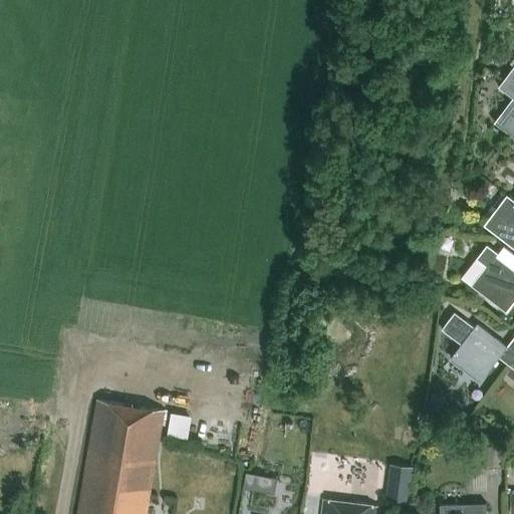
[(513,64),(498,86),(513,98),(496,120),(513,134),(513,64)]
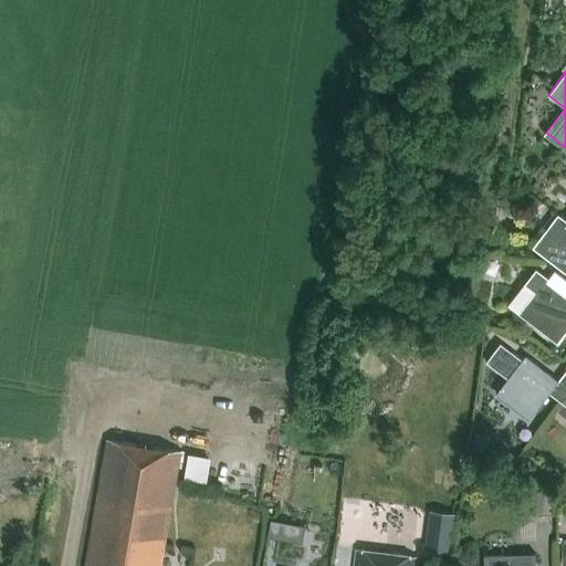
[(532,248),(565,273),(565,220),(557,213),(532,248)]
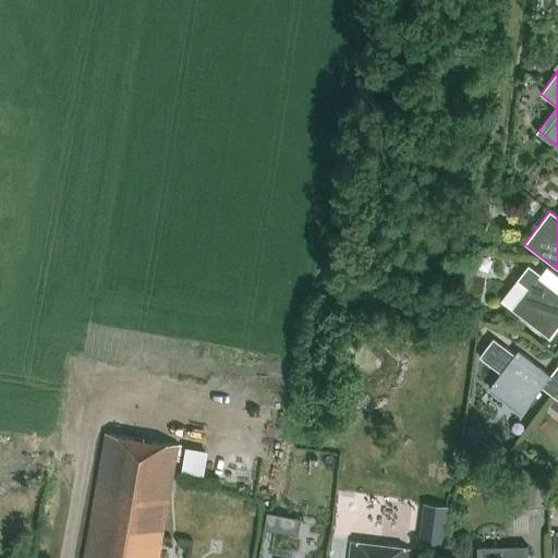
[(557,273),(548,266),(543,274),(530,264),(500,301),(511,308),(549,338),(557,326),(557,273)]
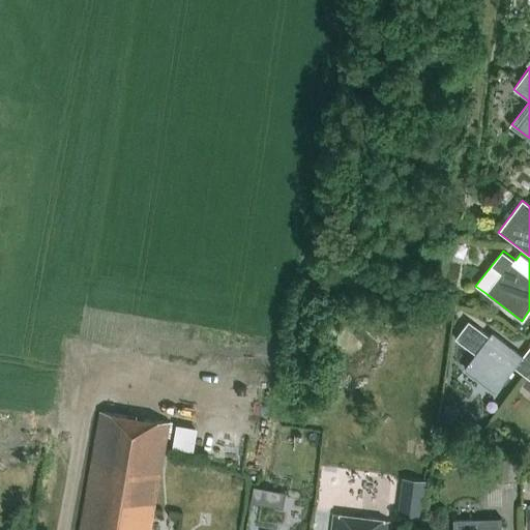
[(514,369),(524,376),(529,367),(529,346),(522,357),(492,333),(490,335),(470,321),(457,340),(475,354),(464,370),(495,393),(514,369)]
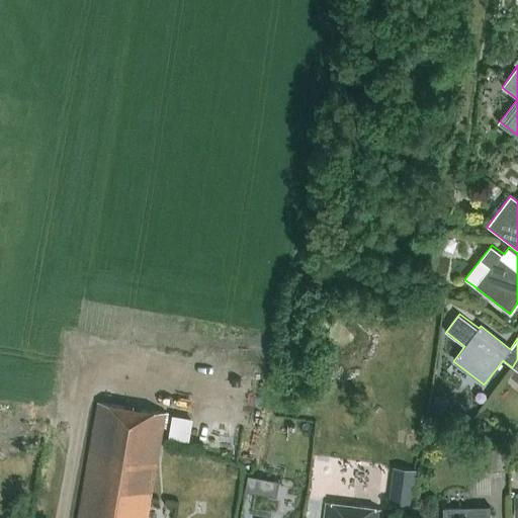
[(517,359),(512,367),(514,368),(509,374),(517,380),(517,359)]
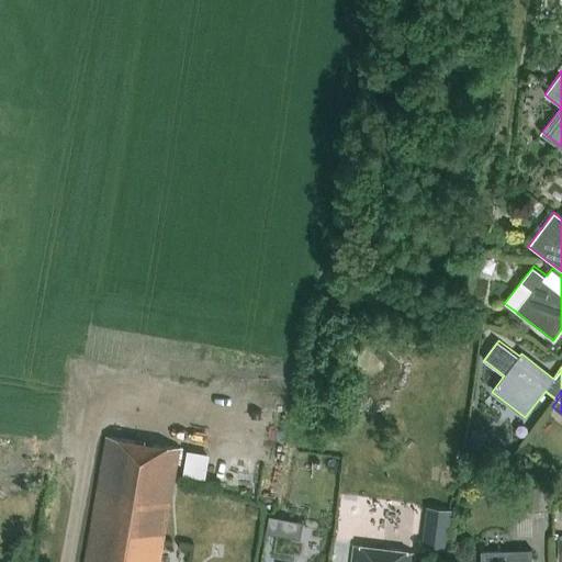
[(487,436),(473,431),(469,445),(483,450),(487,436)]
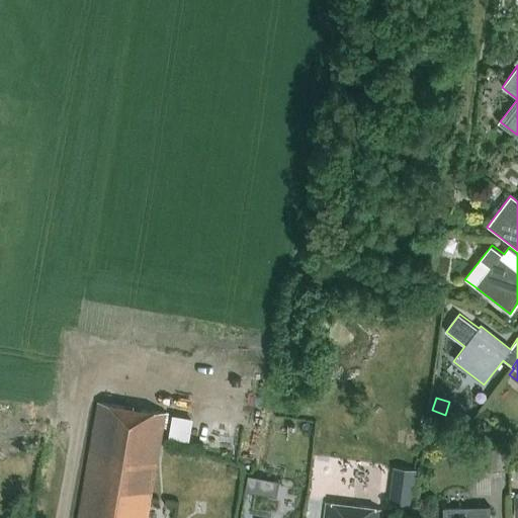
[(148,517),(167,413),(98,402),(78,517),(148,517)]
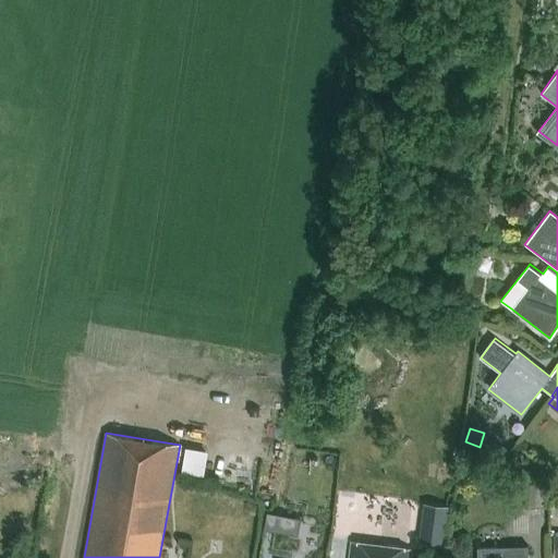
[(209,471),(213,446),(190,443),(186,468),(209,471)]
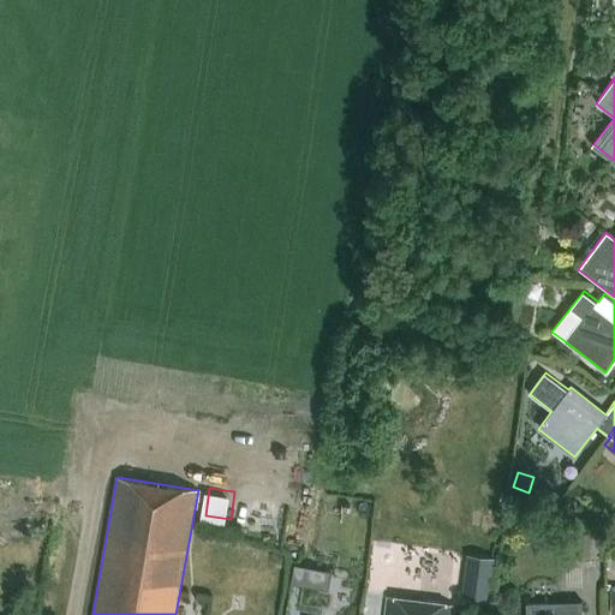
[(567,557),(601,556),(599,525),(567,526),(567,557)]
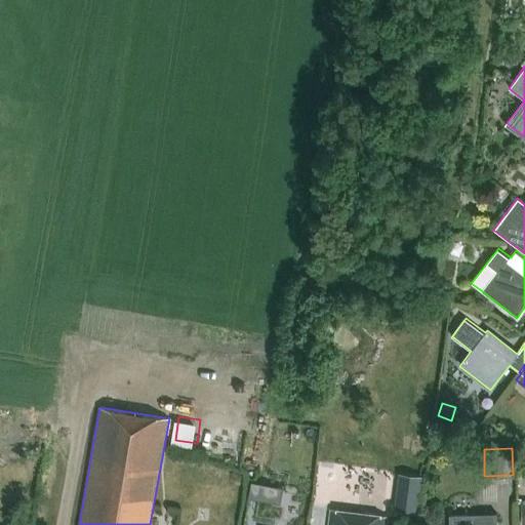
[(259,500),(263,486),(251,483),(248,498),(259,500)]
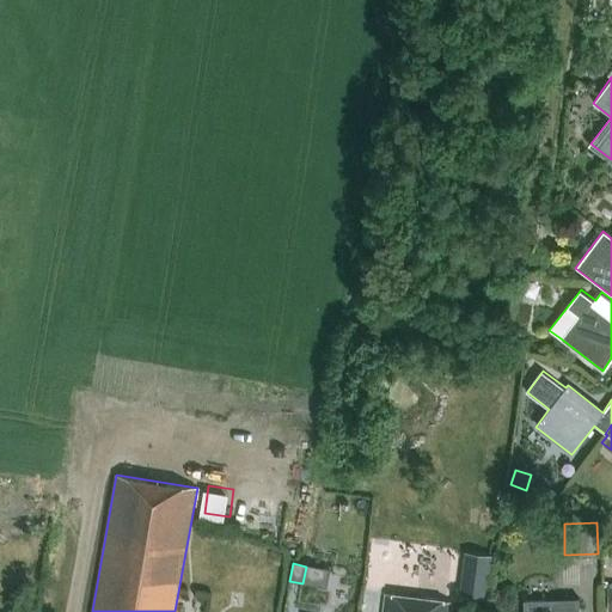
[(487,600),(489,585),(461,581),(459,597),(487,600)]
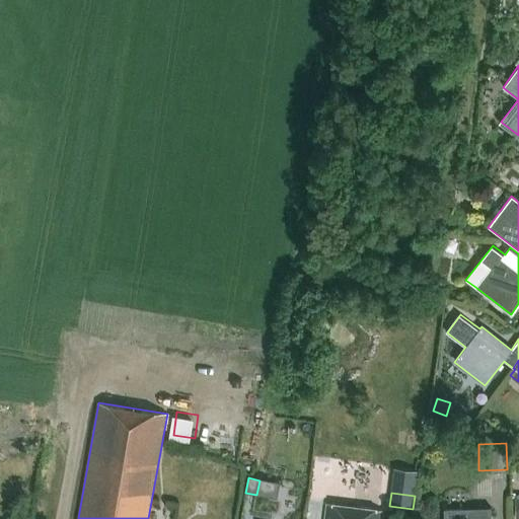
[(381,518),(383,510),(327,503),(325,518),(381,518)]
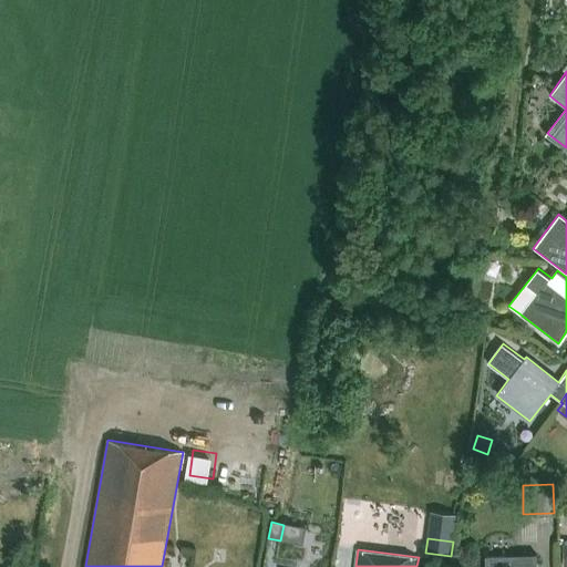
[(537,566),(537,555),(487,556),(487,566),(537,566)]
